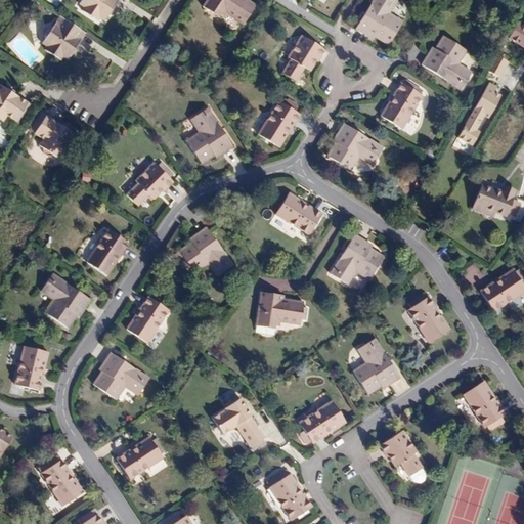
[(118,4),(120,0),(82,0),(81,3),(85,6),(87,7),(85,10),(97,19),(99,16),(101,17),(106,20),(111,13),(110,11),(115,3),(118,4)]
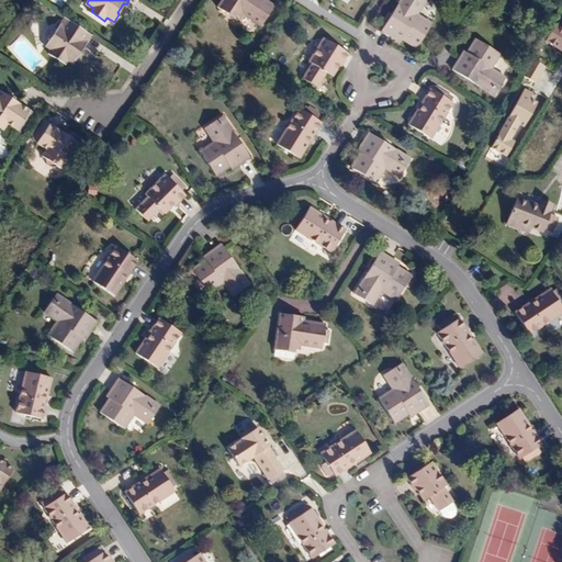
[(273,6),(265,0),(222,0),(217,8),(226,13),(227,11),(236,17),(239,19),(242,14),(260,26),(273,6)]
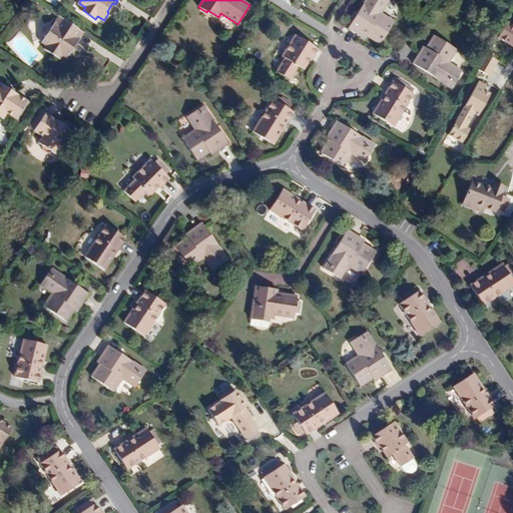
[(394,21),(382,13),(389,0),(388,0),(371,0),(372,0),(371,0),(365,0),(362,6),(365,8),(359,17),(356,15),(348,27),(359,35),(361,35),(363,32),(367,35),(380,43),(394,21)]
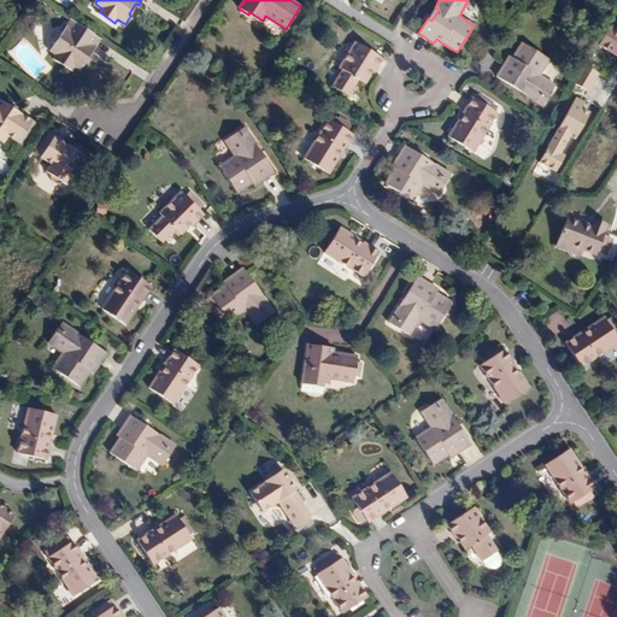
[(432,21),(439,10),(435,7),(428,18),(432,21)]
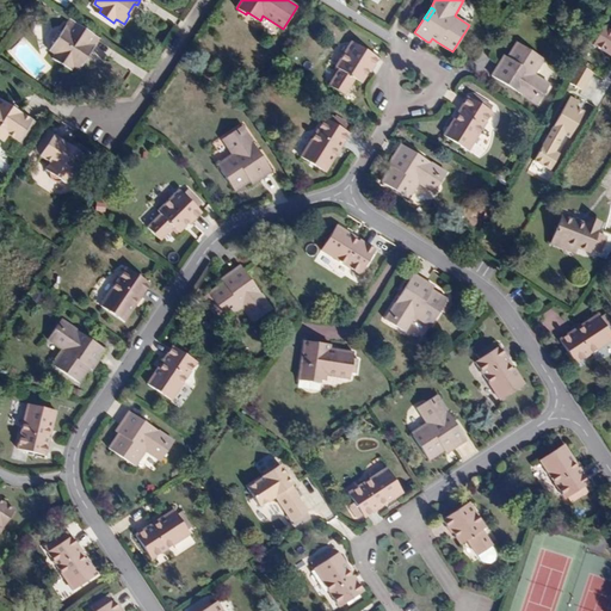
[(92,49),(100,38),(75,22),(72,25),(67,23),(63,30),(59,31),(53,41),(53,44),(49,49),(55,54),(57,55),(55,59),(69,68),(72,65),(74,66),(79,69),(85,61),(84,57),(90,49),(92,49)]
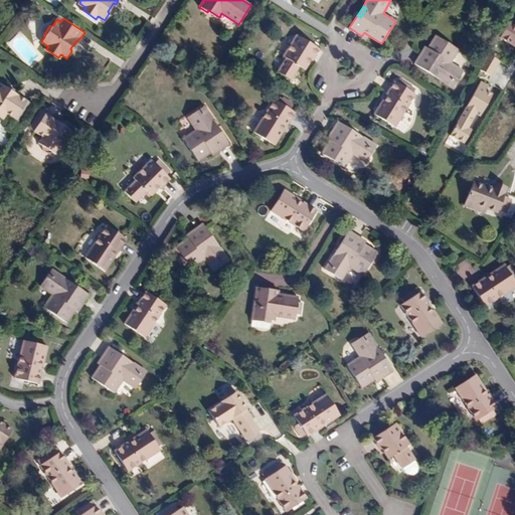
[(514,26),(509,23),(500,37),(514,45),(514,26)]
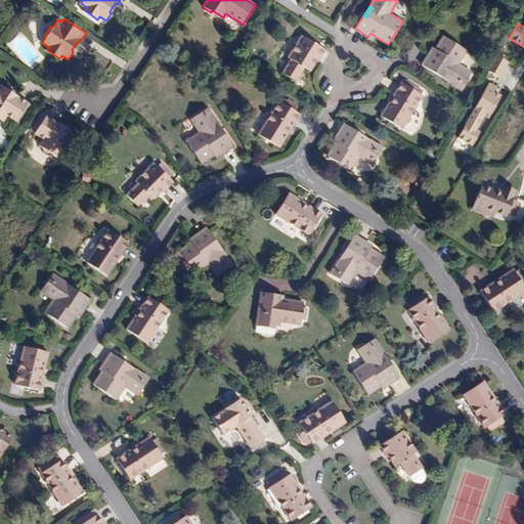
[(318,59),(324,50),(301,35),(288,57),(291,59),(282,72),(296,81),(304,68),(309,71),(314,64),(311,62),(313,59),(316,61),(317,61),(318,59)]
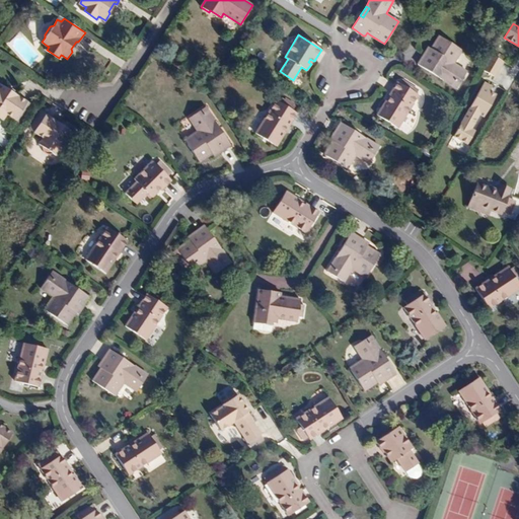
[(466,71),(454,63),(461,51),(439,36),(431,49),(428,54),(424,52),(417,64),(429,72),(431,70),(440,76),(439,78),(447,83),(450,79),(458,84),(466,71)]
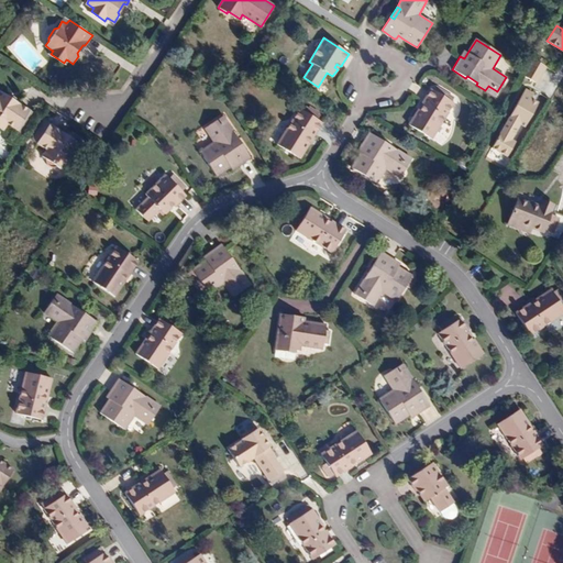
[(476,85),(477,83),(467,76),(465,78),(476,85)]
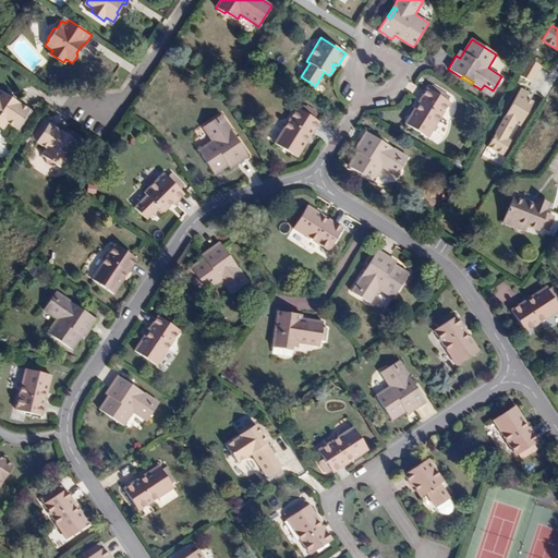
[(493,91),(484,85),(481,89),(489,95),(493,91)]
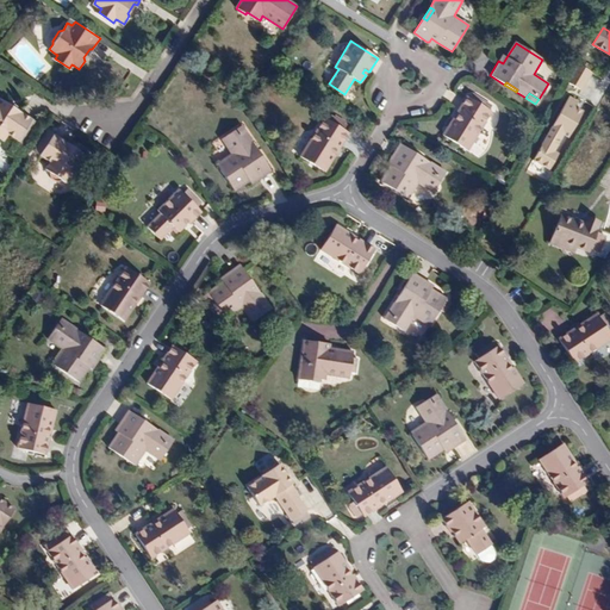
[(443,135),(467,150),(492,111),(467,95),(456,112),(459,113),(456,119),(453,118),(443,135)]
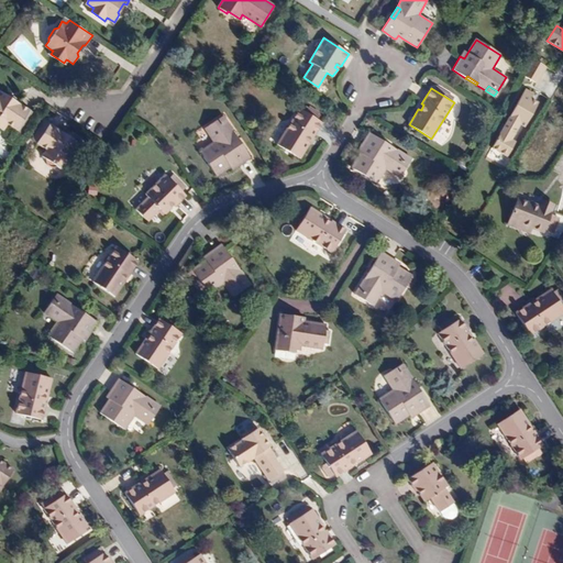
[(32,118),(28,114),(30,110),(17,100),(14,102),(11,100),(9,102),(3,99),(7,95),(0,89),(0,128),(3,130),(8,123),(17,130),(19,127),(24,130),(32,118)]
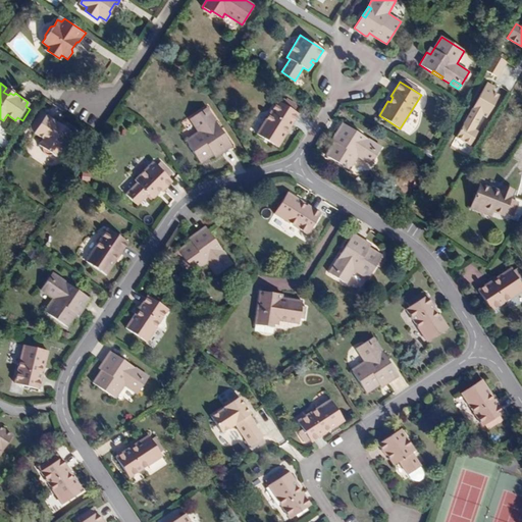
[(500,91),(486,83),(471,109),(473,110),(471,113),(469,112),(455,137),(469,145),(476,132),(472,129),(480,115),(484,117),(500,91)]
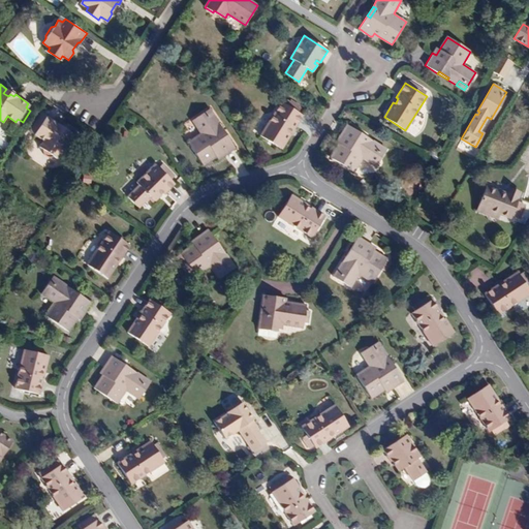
[(16,94),(13,93),(16,91),(8,87),(7,89),(6,89),(3,93),(8,96),(10,94),(13,96),(16,94)]
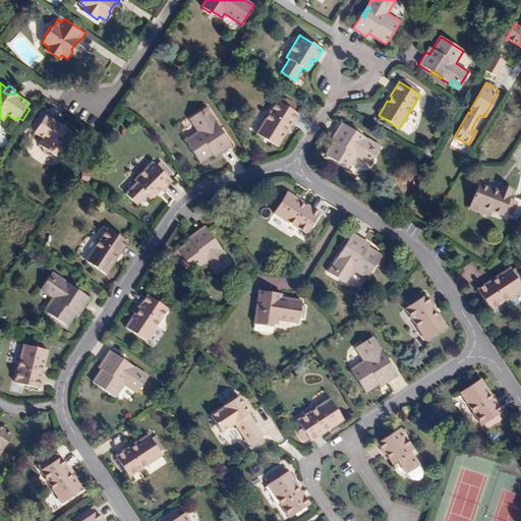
[(514,101),(518,94),(513,91),(509,98),(514,101)]
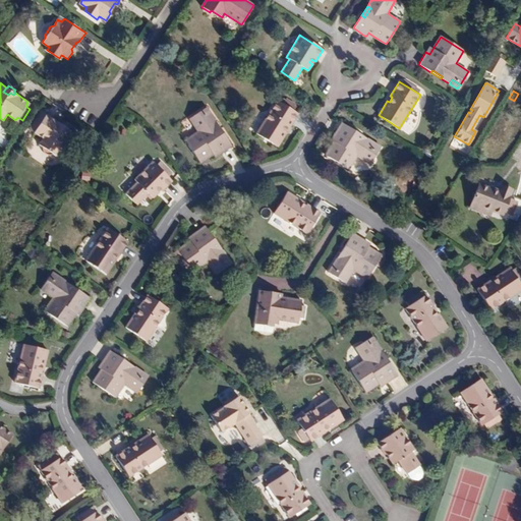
[(289,127),(297,114),(277,101),(256,133),(277,147),(285,132),(284,131),(287,127),(289,127)]
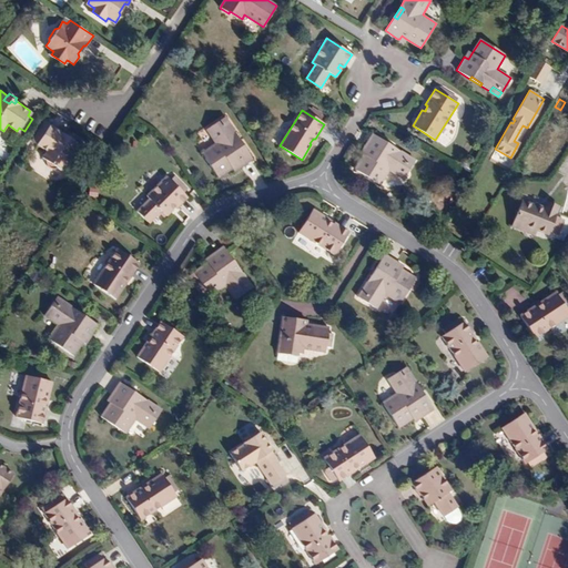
[(231,125),(225,117),(220,120),(226,129),(231,125)]
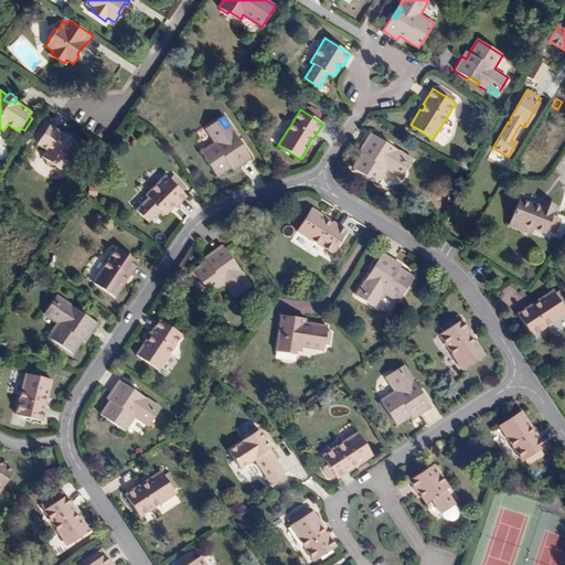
[(252,158),(243,145),(240,146),(233,137),(236,135),(230,125),(225,128),(219,119),(206,129),(214,142),(201,152),(217,176),(232,167),(236,163),(238,167),(252,158)]
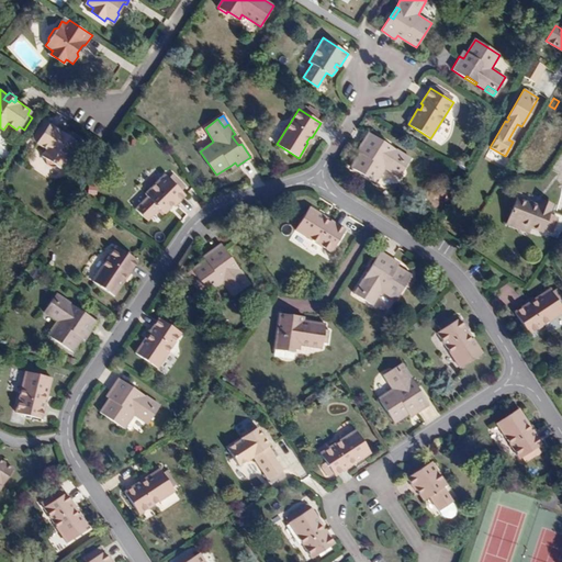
[(71,142),(65,138),(66,137),(63,134),(64,132),(51,122),(47,126),(42,123),(33,136),(38,139),(36,143),(46,149),(42,155),(45,157),(44,159),(45,160),(45,163),(47,164),(48,166),(51,166),(52,167),(54,167),(56,166),(57,166),(60,167),(63,166),(69,170),(82,149),(78,147),(80,143),(74,138),(71,142)]
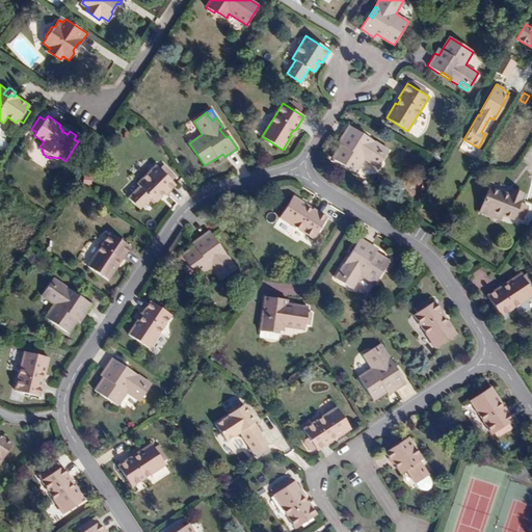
[(70,131),(69,130),(70,128),(64,124),(62,126),(60,125),(59,127),(62,130),(61,131),(68,134),(70,131)]
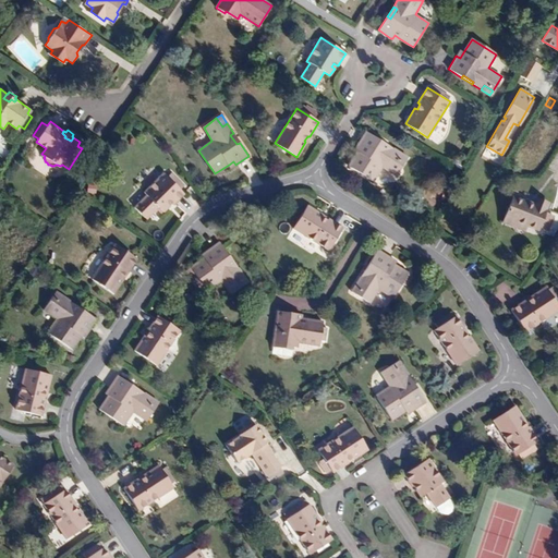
[(404,162),(396,156),(398,152),(389,146),(387,149),(377,143),(379,140),(365,131),(356,145),(360,147),(358,152),(349,166),(373,181),(381,167),(396,176),(404,162)]
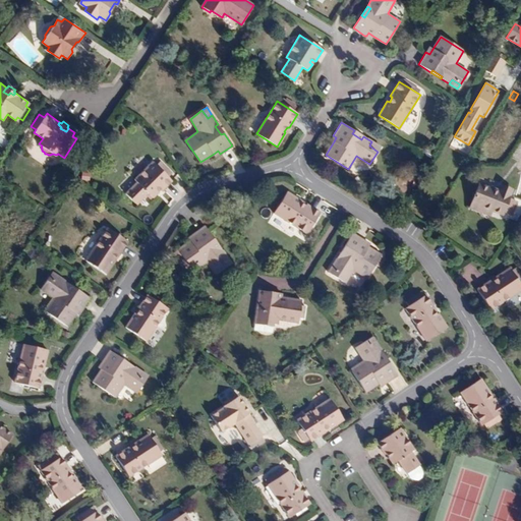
[(224,133),(218,124),(215,126),(221,134),(224,133)]
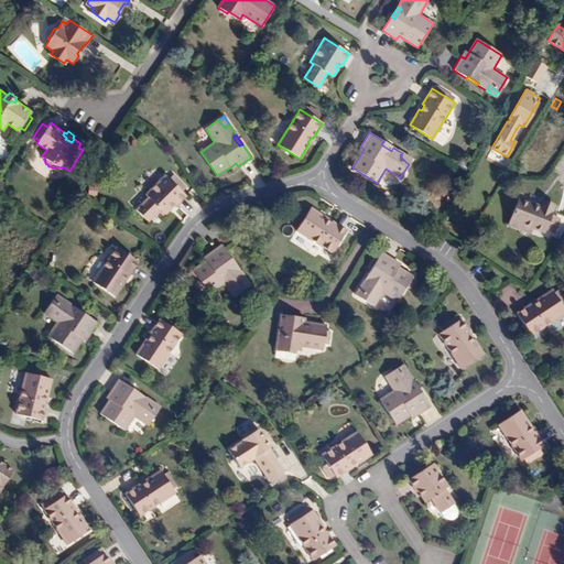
[(391,151),(393,148),(383,141),(381,144),(391,151)]
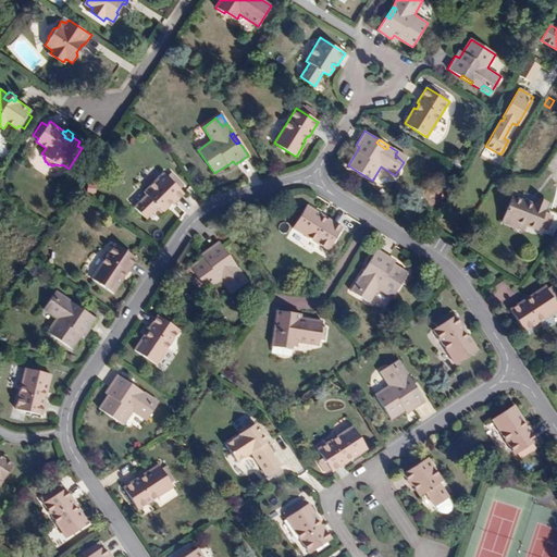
[(404,162),(407,158),(397,151),(395,156),(404,162)]
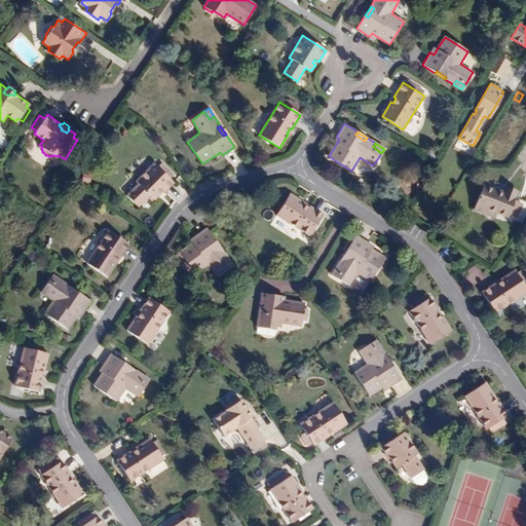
[(174,182),(170,179),(166,176),(171,171),(162,162),(158,166),(154,163),(136,180),(139,183),(126,194),(138,205),(149,195),(154,199),(159,194),(157,191),(160,188),(162,191),(163,192),(174,182)]
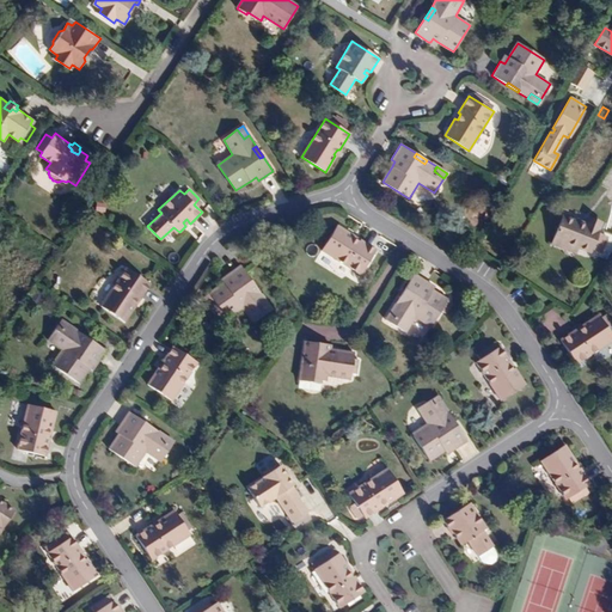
[(565,249),(582,222),(563,215),(551,244),(565,249)]
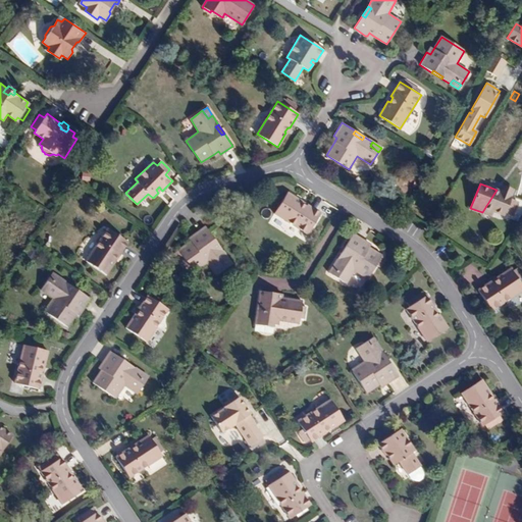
[(504,212),(510,199),(513,190),(502,186),(500,191),(497,190),(482,212),(490,215),(492,211),(503,215),(504,212)]
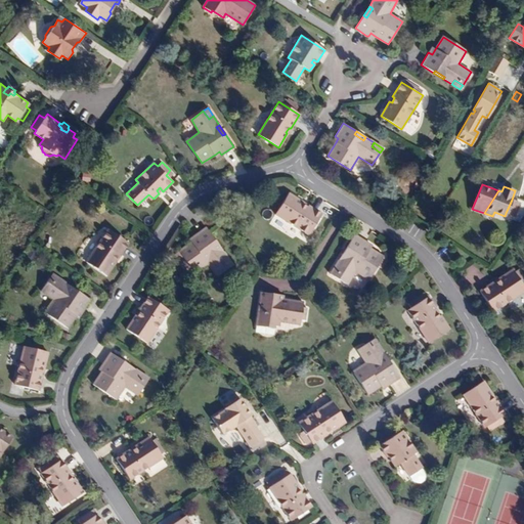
[(308,234),(322,214),(308,205),(307,207),(302,204),(303,202),(289,192),(274,214),(308,234)]
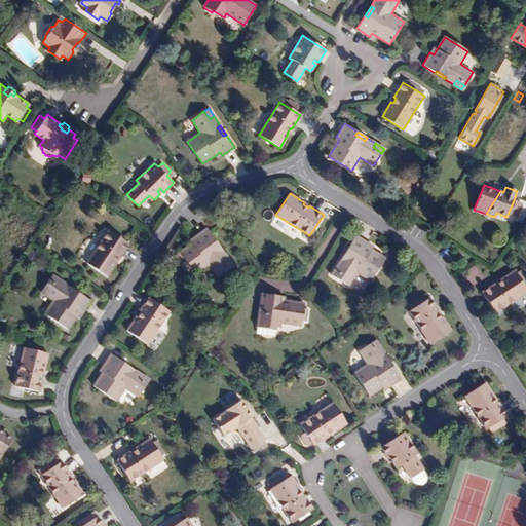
[(517,218),(523,203),(514,200),(508,214),(517,218)]
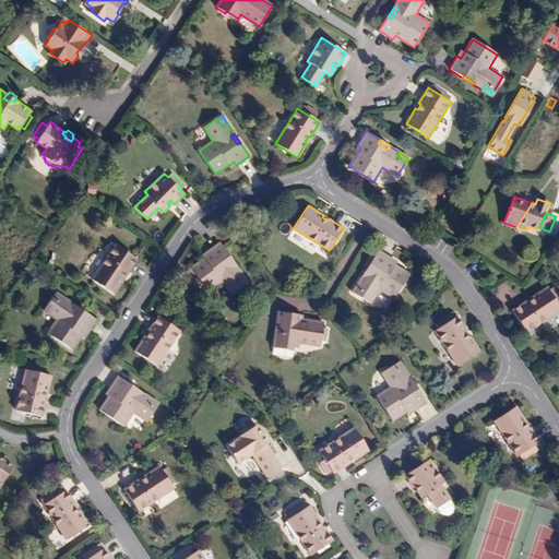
[(248,282),(236,264),(234,266),(226,257),(228,254),(219,241),(206,251),(209,254),(204,258),(190,268),(192,269),(188,272),(186,273),(200,292),(205,288),(207,290),(221,282),(230,295),(248,282)]
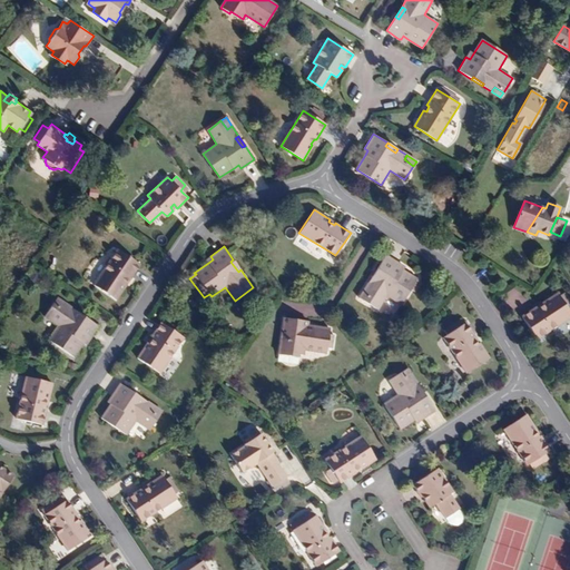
[(129,279),(139,264),(118,248),(94,284),(116,300),(126,285),(124,284),(127,278),(129,279)]
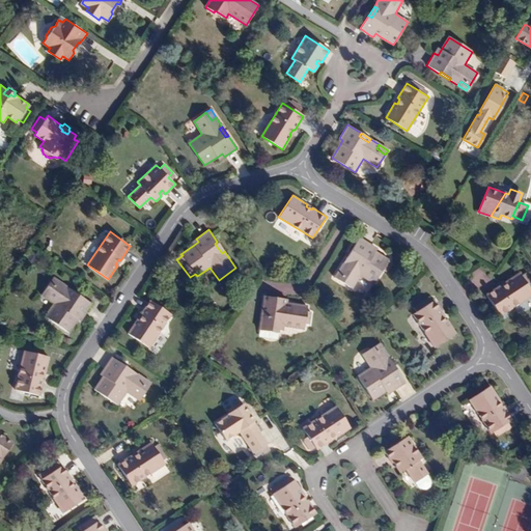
[(388,259),(374,251),(369,248),(371,245),(359,238),(351,250),(354,252),(347,261),(344,260),(339,269),(343,271),(338,280),(352,288),(360,275),(372,283),(382,270),(387,272),(390,267),(385,263),(388,259)]
